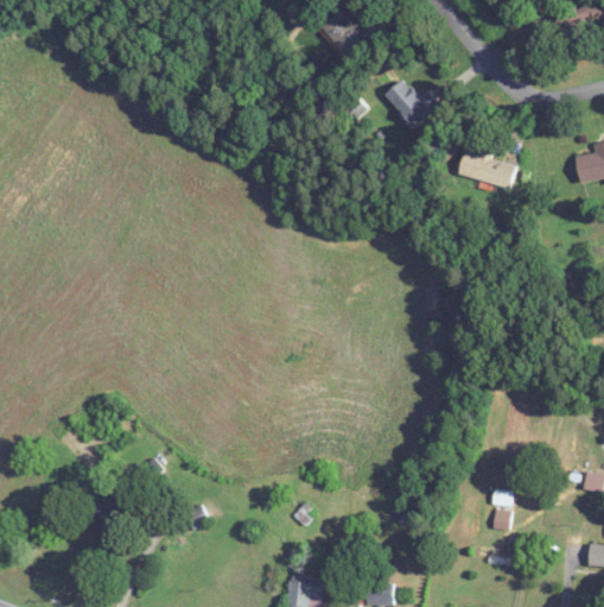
[(603,23),(603,0),(558,6),(560,29),(603,23)]
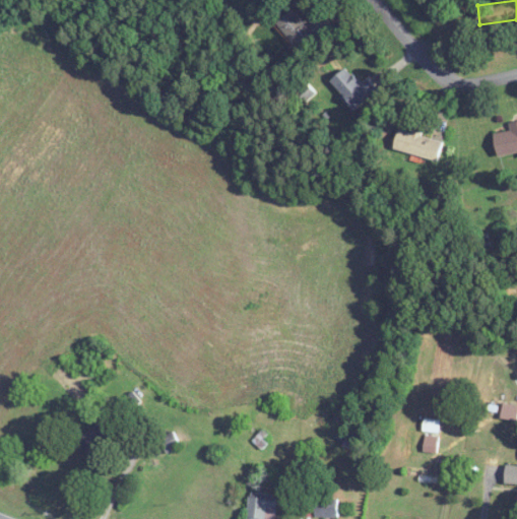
[(298,52),(331,24),(320,12),(305,25),(292,9),(274,23),(298,52)]
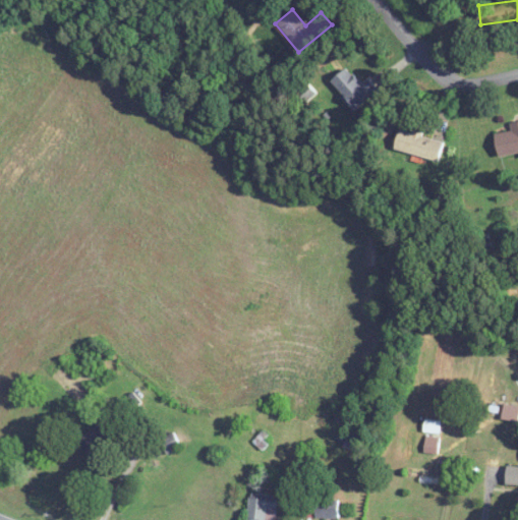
[(367,76),(359,83),(345,67),(329,80),(354,109),(378,89),(367,76)]
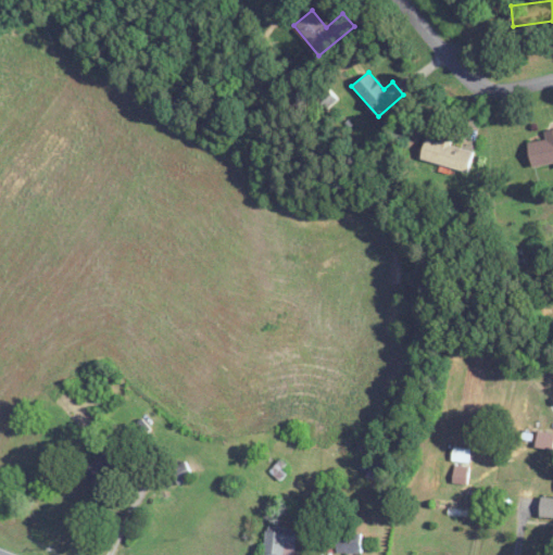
[(552,127),(542,130),(543,139),(526,142),(530,166),(552,162),(552,127)]
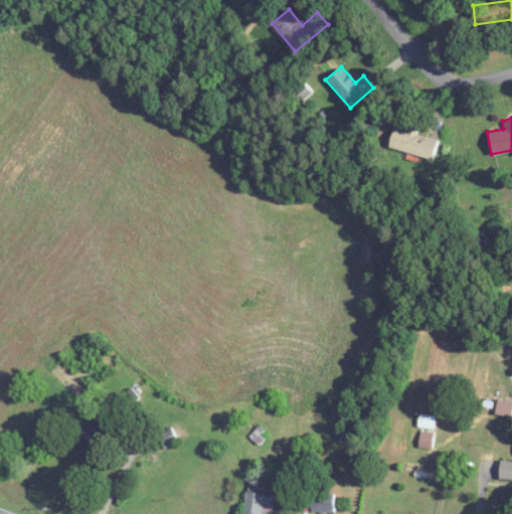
[(437,139),(393,126),(387,146),(431,159),(437,139)]
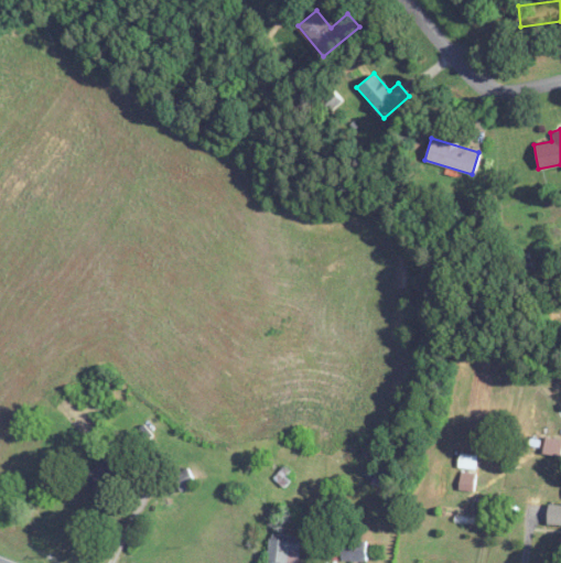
[(560,439),(543,436),(541,452),(558,455),(560,439)]
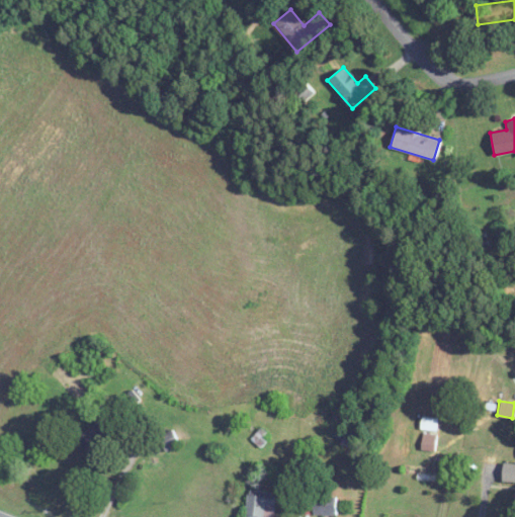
[(111,433),(97,418),(75,439),(89,453),(111,433)]
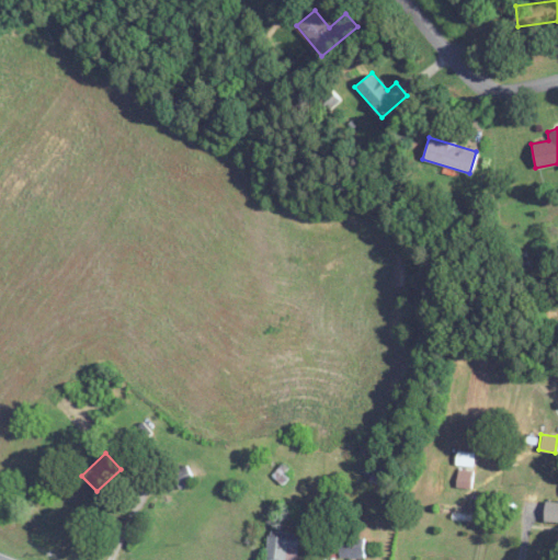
[(192,479),(183,465),(169,473),(178,487),(192,479)]
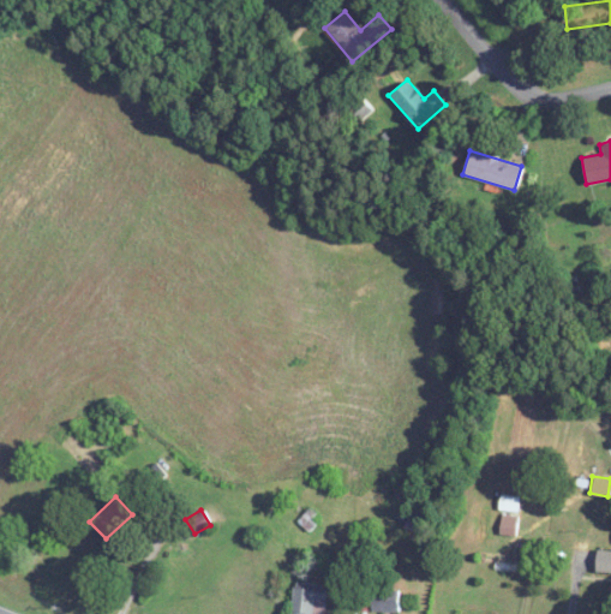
[(421,512),(403,512),(403,528),(421,528),(421,512)]
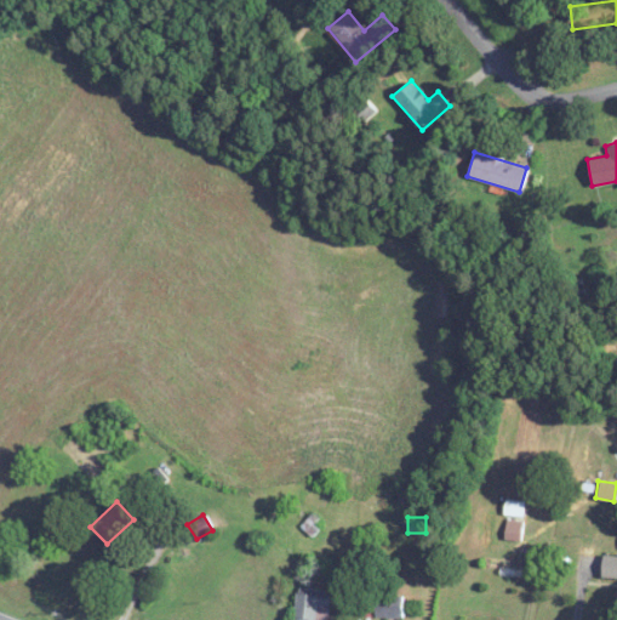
[(503,538),(519,539),(519,519),(504,519),(503,538)]
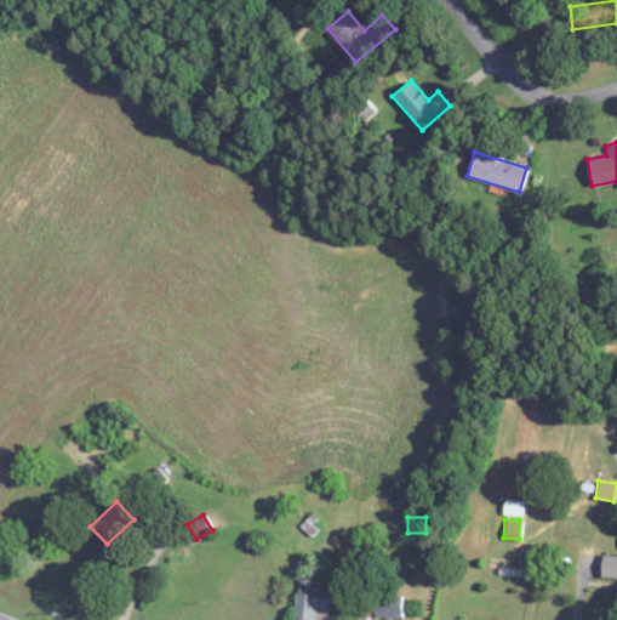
[(616,578),(616,552),(601,552),(600,578),(616,578)]
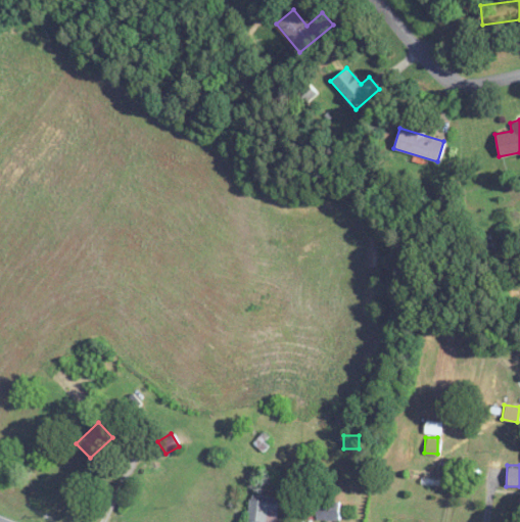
[(405,477),(417,477),(417,484),(438,484),(439,470),(405,469),(405,477)]
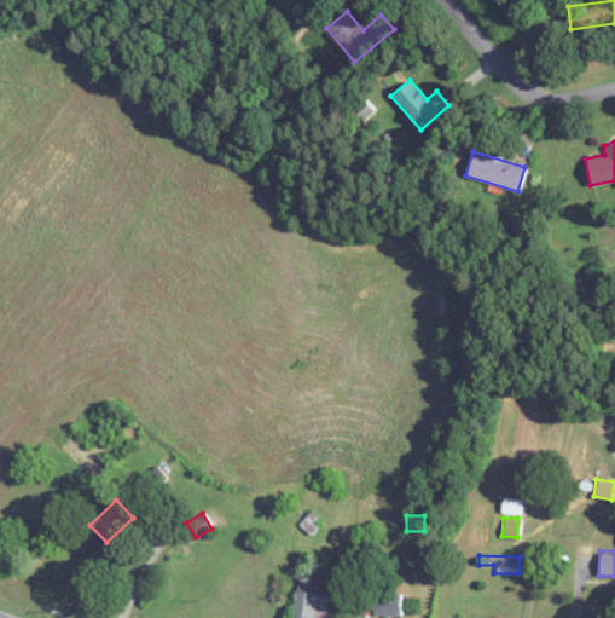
[(324,617),(325,587),(293,585),(291,617),(324,617)]
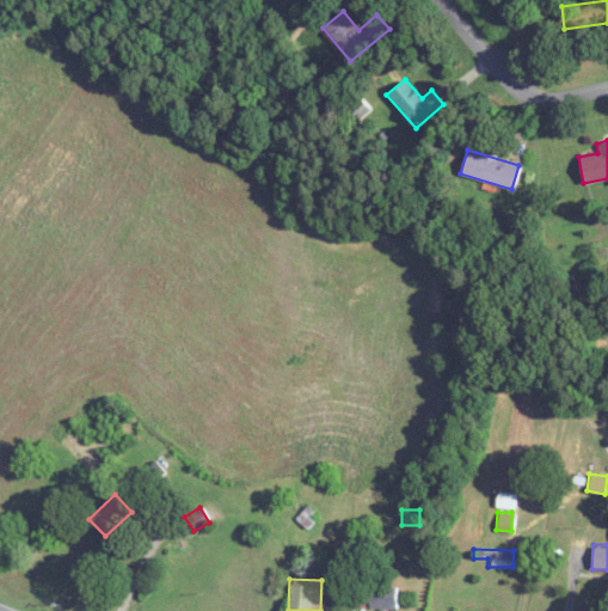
[(393,586),(367,586),(367,608),(393,608),(393,586)]
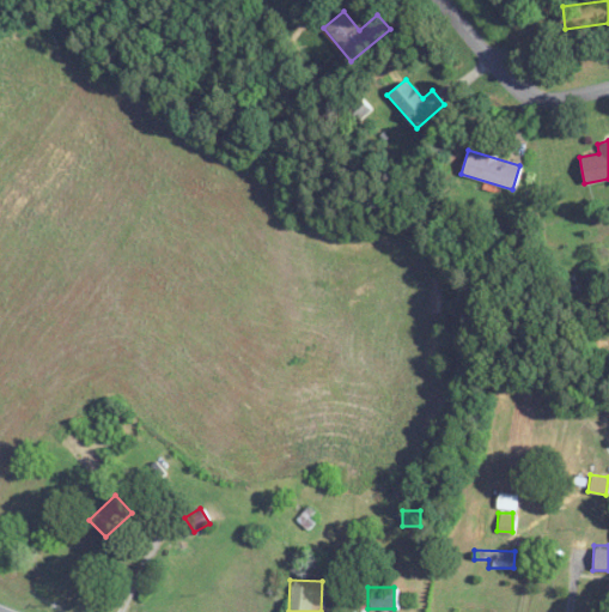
All buildings are outlined.
